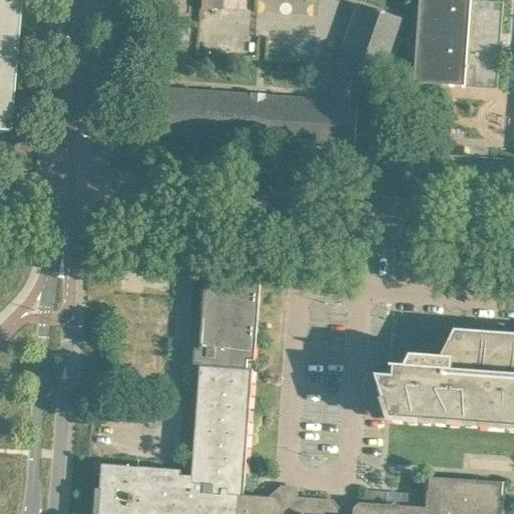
[(0,0),(0,132),(9,133),(19,0),(0,0)]
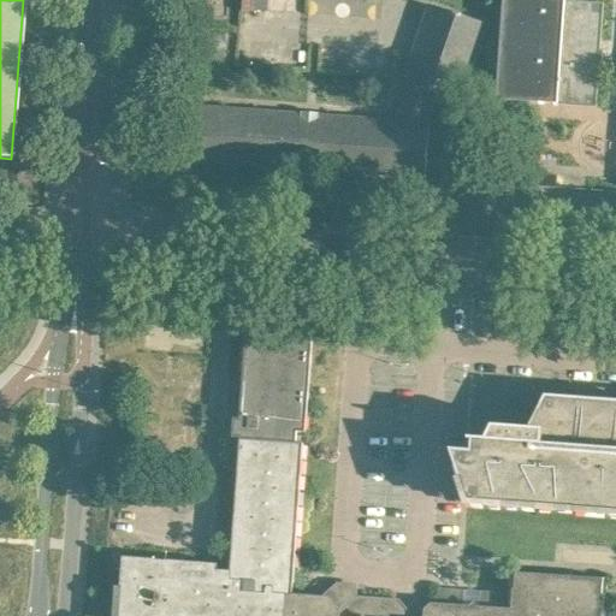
[(253,12),(254,0),(241,0),(241,11),(253,12)]
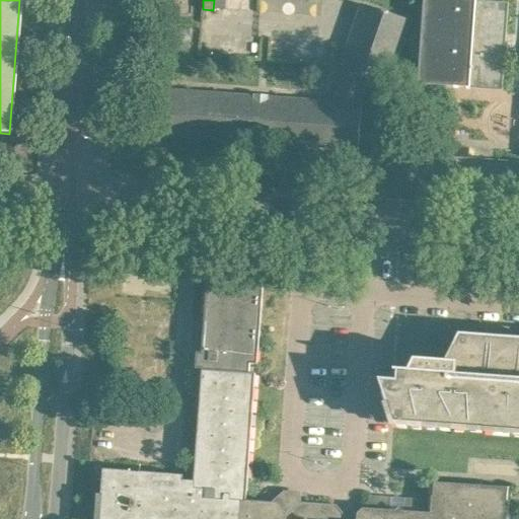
[(509,3),(469,0),(424,0),(418,85),(502,91),(509,3)]
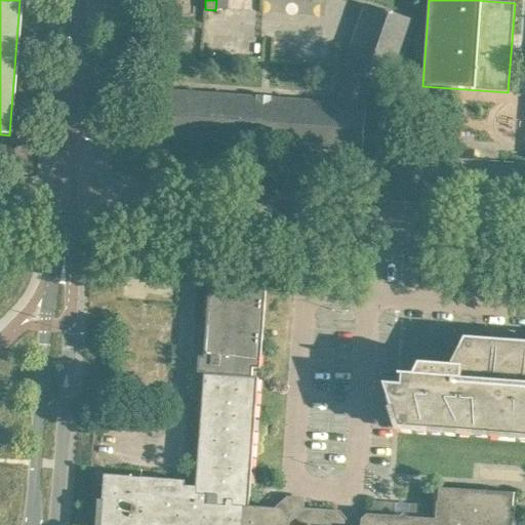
[(163,90),(162,108),(159,137),(253,145),(253,147),(254,147),(256,147),(257,144),(265,145),(265,148),(267,148),(268,148),(268,146),(362,153),(364,134),(365,115),(366,106),(364,106),(375,76),(390,81),(411,19),(367,4),(346,66),(350,67),(337,104),(163,90)]
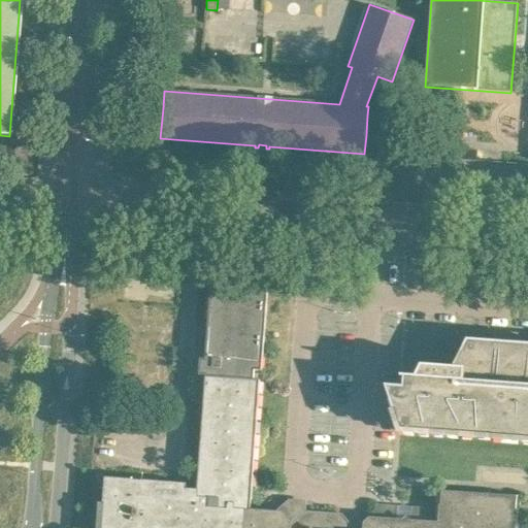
[(477,151),(441,147),(440,159),(476,161),(477,151)]
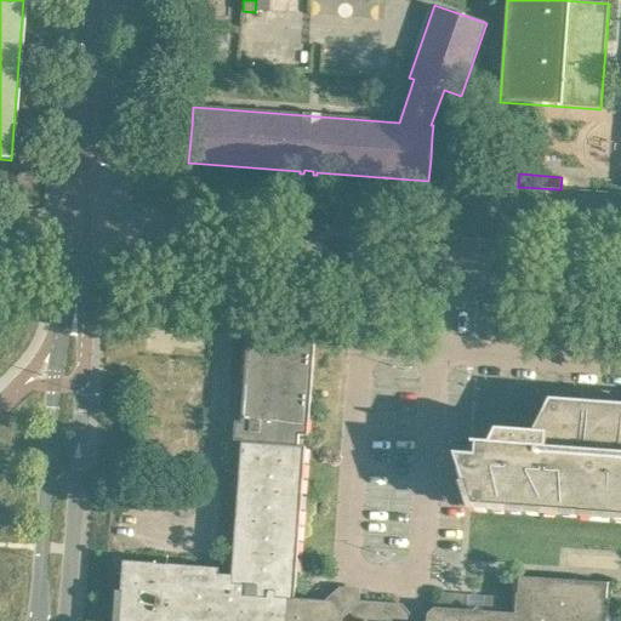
[(234,442),(241,443),(298,446),(298,436),(308,437),(315,328),(298,326),(300,315),(279,314),(278,325),(249,323),(245,380),(241,422),(235,422),(234,437),(234,442)]
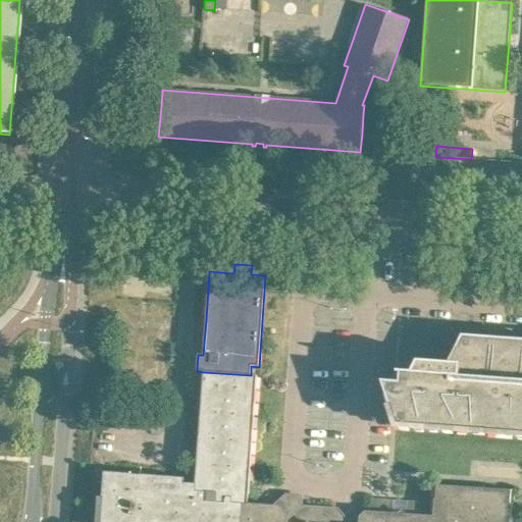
[(521,341),(462,336),(448,365),(418,363),(412,374),(398,373),(398,375),(401,375),(400,383),(381,382),(397,427),(521,435),(521,341)]
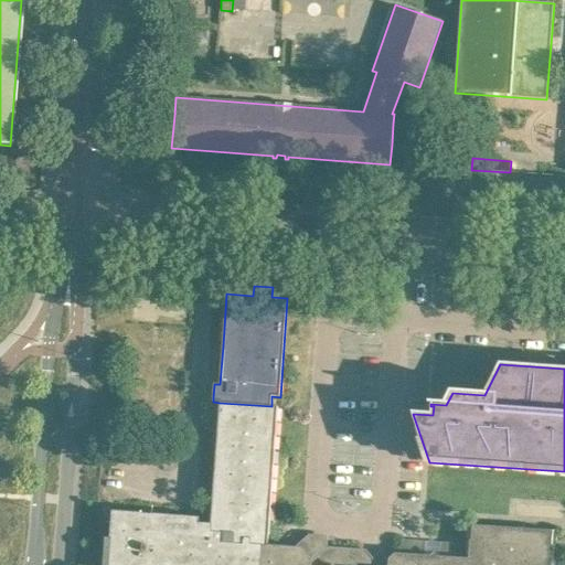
[(552,564),(554,546),(548,545),(550,532),(550,531),(477,525),(477,528),(476,541),(470,540),(468,558),(438,556),(435,554),(430,556),(400,554),(395,554),(394,554),(388,560),(387,564),(375,564),(376,562),(365,550),(327,547),(322,551),(311,537),(299,547),(267,545),(278,407),(272,406),(220,403),(212,505),(211,524),(199,523),(199,518),(183,516),(169,515),(168,519),(157,519),(157,514),(156,514),(130,512),(113,511),(108,564),(552,564)]
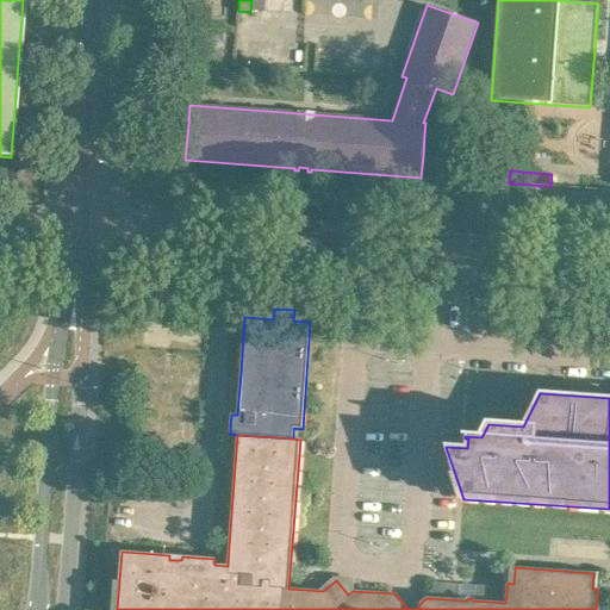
[(194,483),(126,478),(125,492),(193,497),(194,483)]
